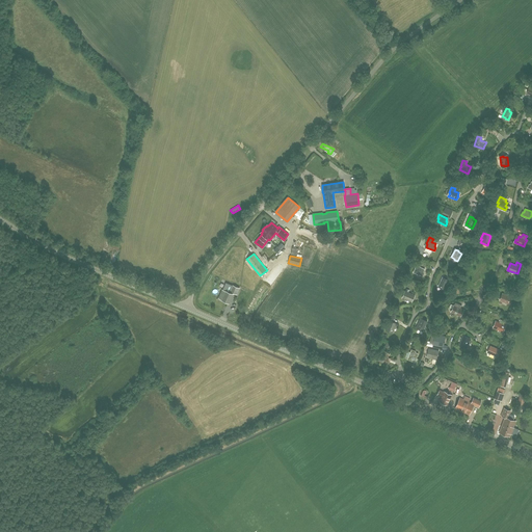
[(423,272),(424,269),(417,266),(415,269),(417,270),(415,273),(423,276),(424,273),(423,272)]
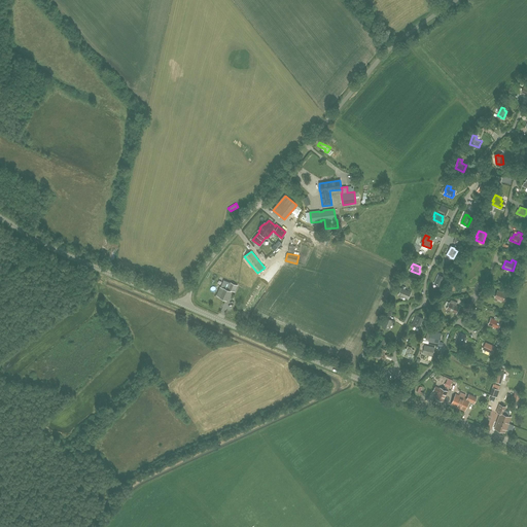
[(441,287),(445,279),(442,278),(442,276),(438,275),(434,283),(437,284),(437,285),(441,287)]
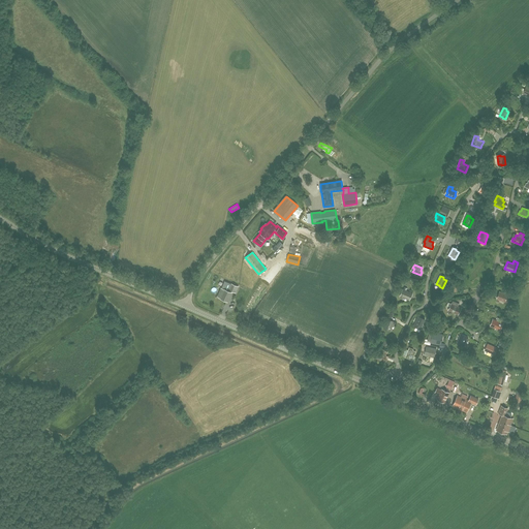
[(218,297),(221,298),(221,299),(227,301),(231,291),(236,292),(238,287),(231,284),(228,291),(225,289),(224,290),(221,288),(218,297)]
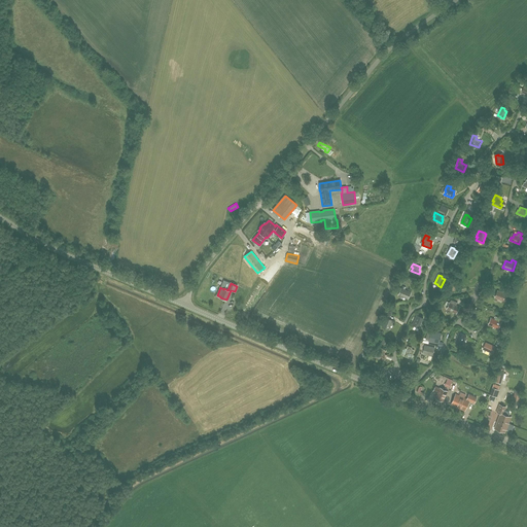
[(408,295),(410,292),(401,288),(400,292),(401,292),(399,295),(408,299),(410,295),(408,295)]
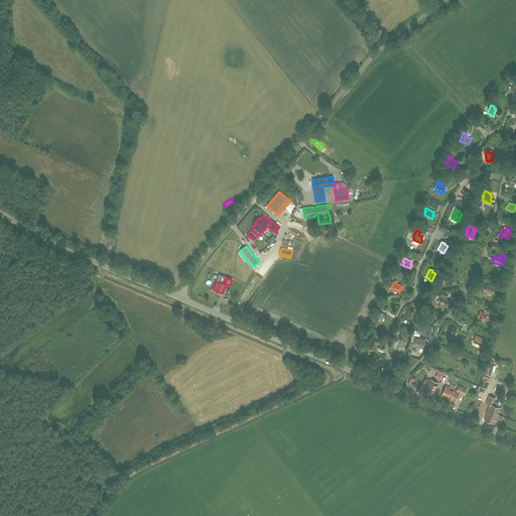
[(492,286),(489,285),(488,288),(487,288),(485,291),(493,294),(494,291),(495,292),(498,285),(493,283),(492,286)]
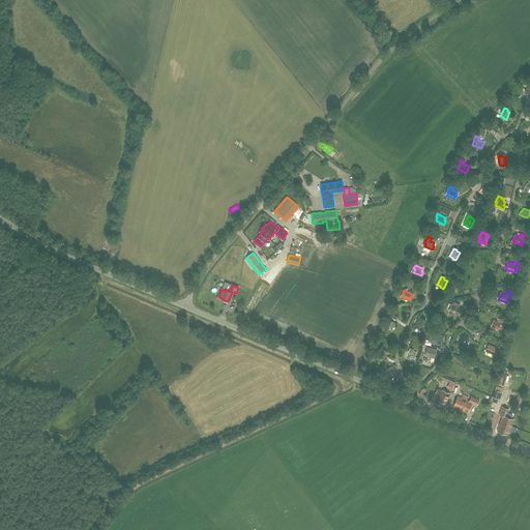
[(459,311),(461,307),(452,304),(450,307),(452,308),(450,312),(459,315),(461,312),(459,311)]
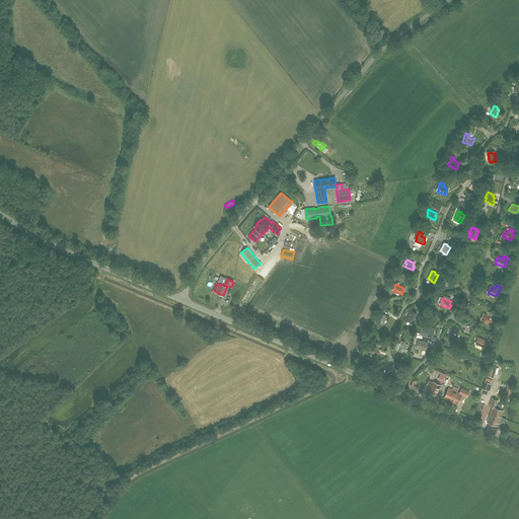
[(413,322),(417,315),(414,313),(414,312),(411,311),(406,318),(410,320),(410,321),(413,322)]
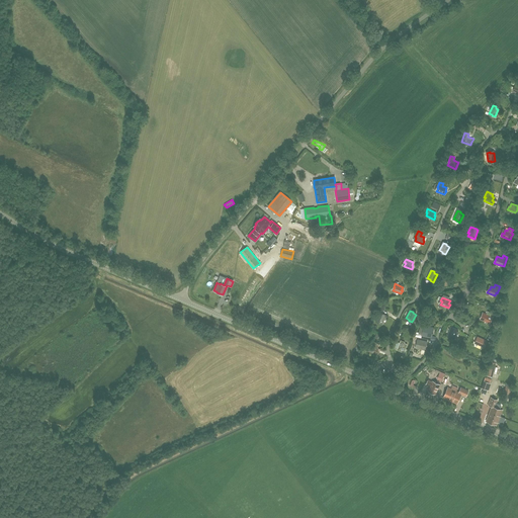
[(382,323),(386,316),(382,314),(382,315),(379,314),(375,322),(378,323),(379,322),(382,323)]
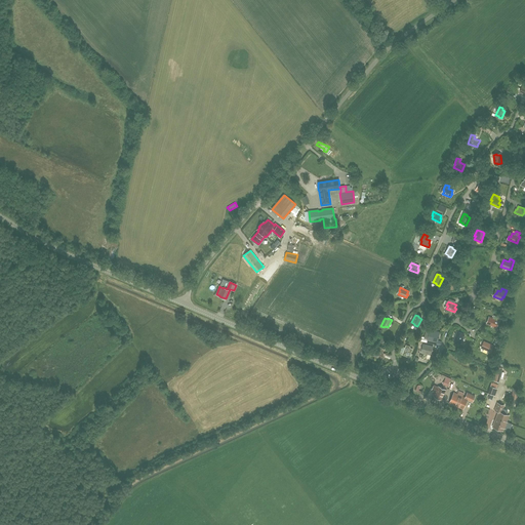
[(497,324),(498,321),(491,318),(489,321),(488,320),(487,323),(494,327),(496,324),(497,324)]
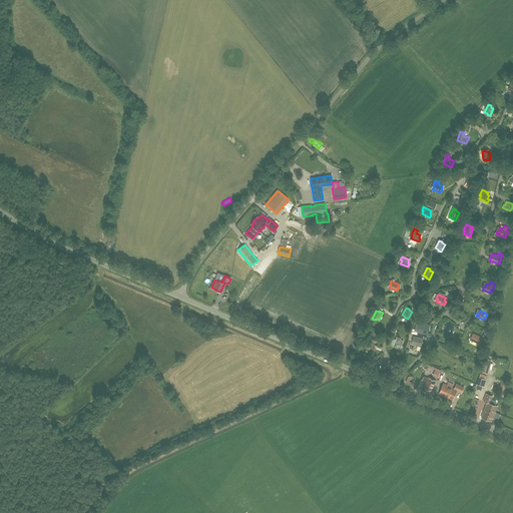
[(423,322),(417,321),(414,331),(418,331),(417,332),(423,334),(427,335),(426,336),(431,337),(432,333),(428,332),(429,325),(423,324),(423,322)]
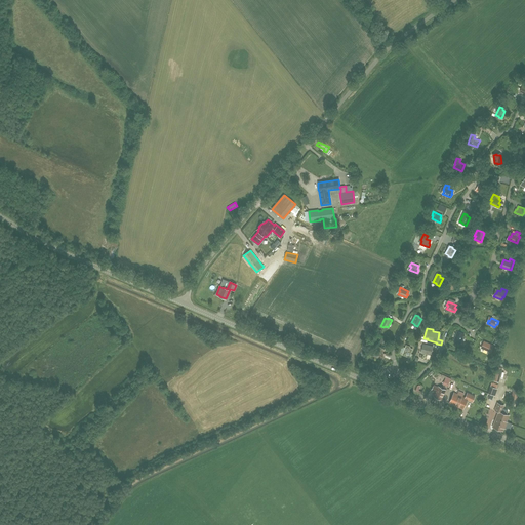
[(460,344),(463,335),(460,334),(460,332),(457,331),(454,339),(457,340),(457,341),(460,344)]
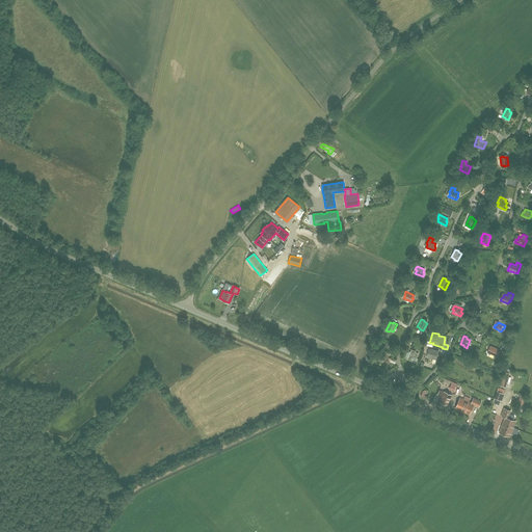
[(499,353),(500,350),(491,346),(490,349),(489,349),(487,352),(496,356),(497,353),(499,353)]
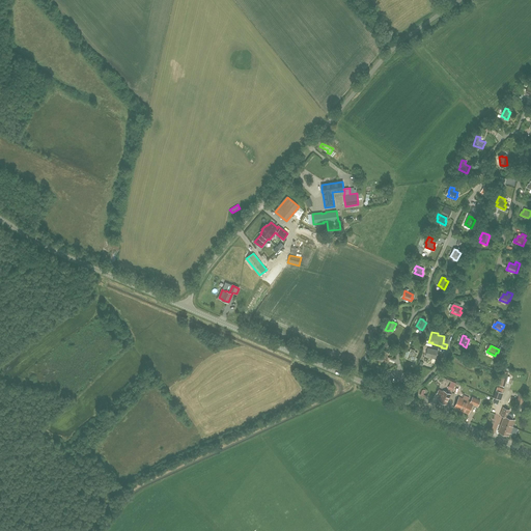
[(437,357),(438,351),(431,348),(430,351),(427,350),(426,357),(432,358),(432,357),(437,357)]
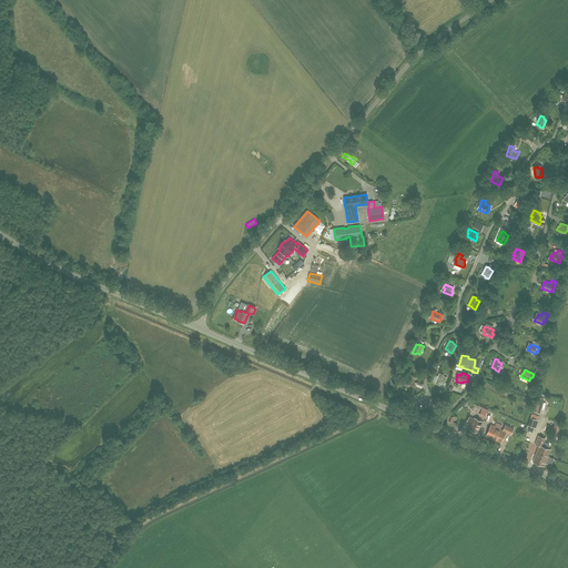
[(415,387),(416,386),(417,383),(414,382),(415,377),(416,378),(416,377),(408,374),(408,375),(404,385),(409,386),(411,385),(415,387)]
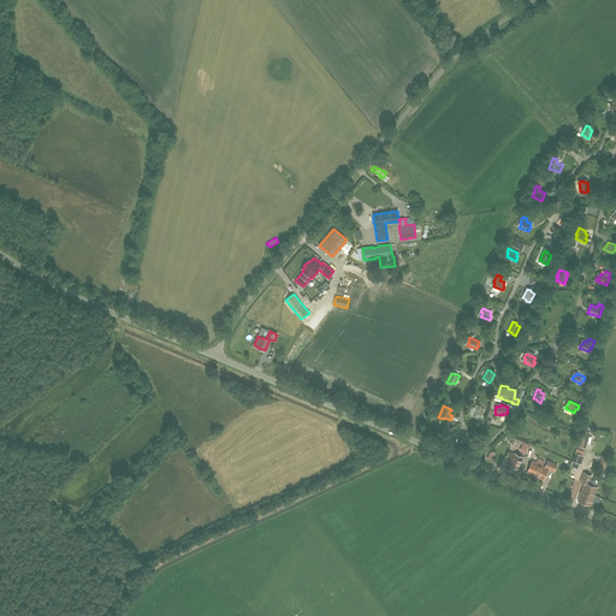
[(480,419),(484,410),(480,408),(481,407),(477,406),(473,414),(477,416),(475,418),(480,419)]
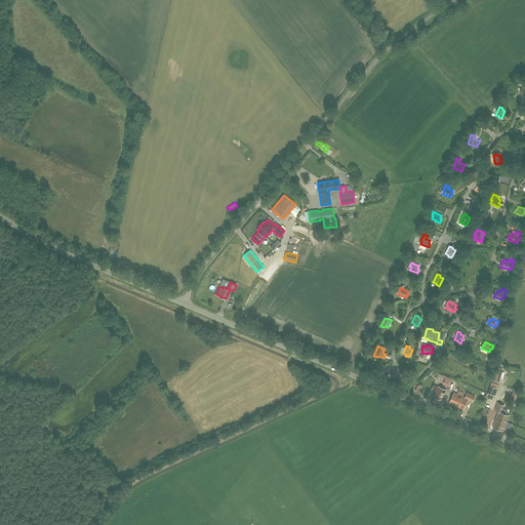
[(501,381),(502,367),(495,366),(494,381),(501,381)]
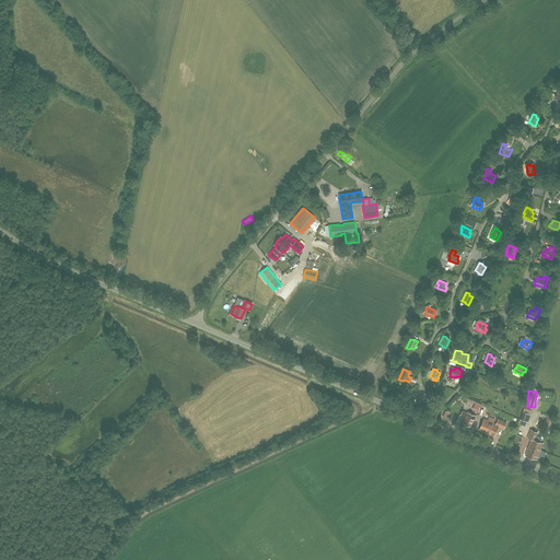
[(476,401),(471,410),(477,412),(481,404),(476,401)]
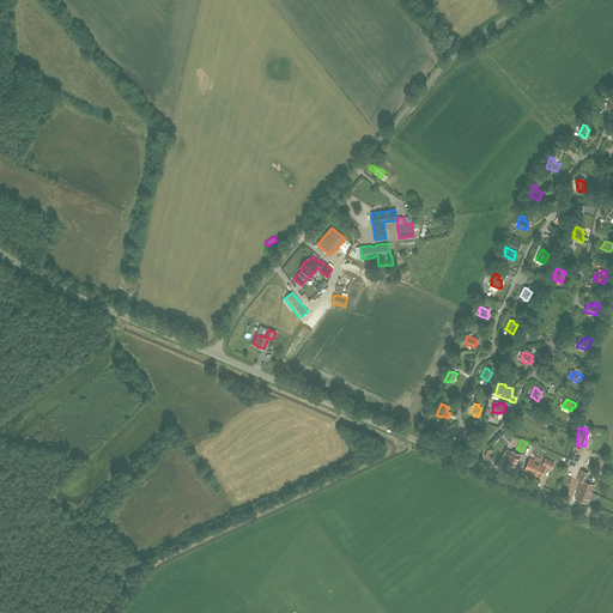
[(576,466),(577,461),(578,461),(581,454),(581,453),(580,453),(581,449),(574,447),(572,450),(569,459),(568,463),(576,466)]
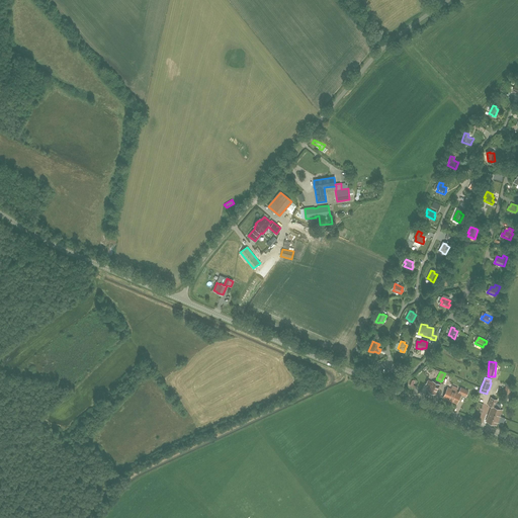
[(428,379),(426,384),(429,386),(429,385),(430,386),(428,391),(436,395),(440,384),(432,381),(428,379)]
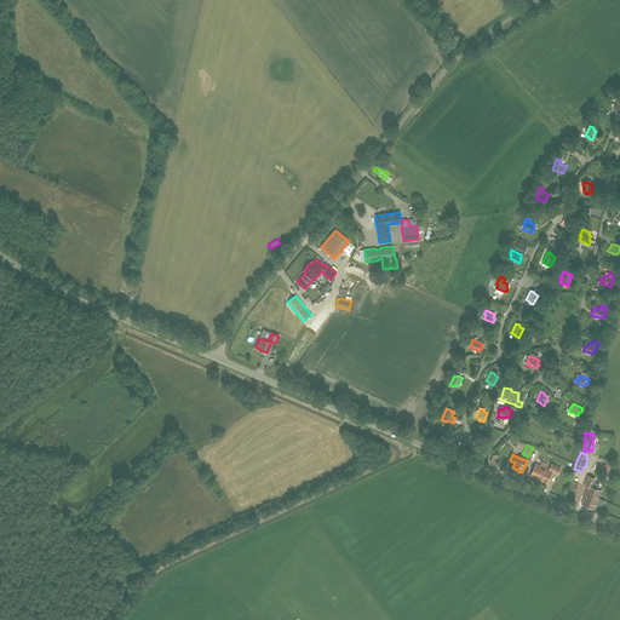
[(541,472),(544,466),(537,464),(530,476),(538,480),(540,475),(544,476),(545,474),(541,472)]
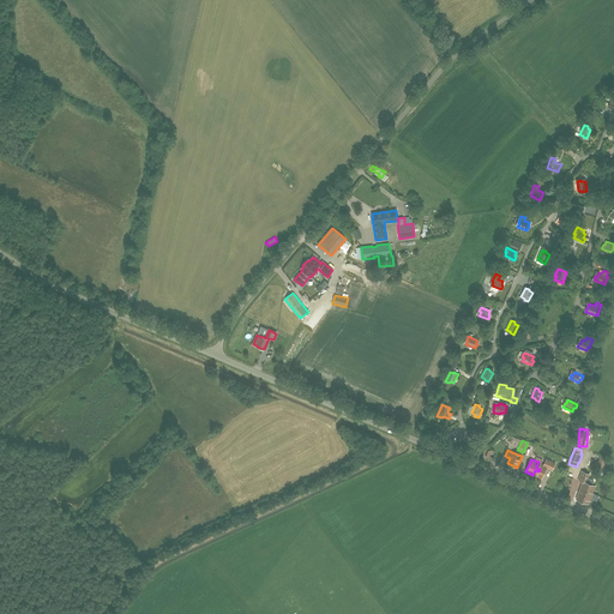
[(533,475),(542,479),(547,467),(553,469),(552,469),(553,470),(555,463),(547,459),(545,464),(539,462),(536,468),(540,469),(539,471),(535,470),(533,475)]
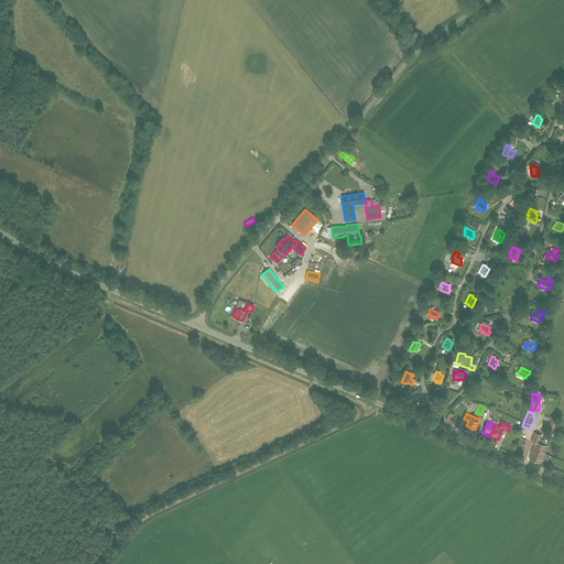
[(544,453),(546,446),(539,443),(541,435),(534,433),(532,440),(535,441),(529,458),(541,463),(542,459),(543,461),(545,454),(544,453)]
